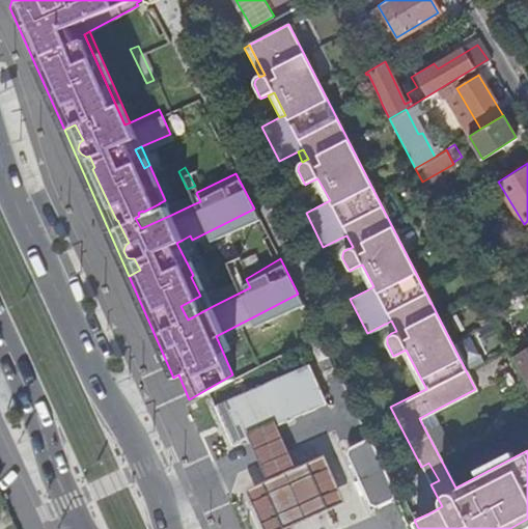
[(317,178),(312,181),(324,203),(330,200),(317,178)]
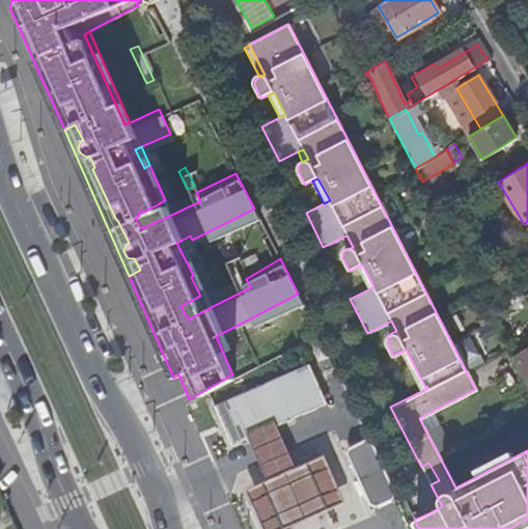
[(196,193),(197,192),(195,186),(187,189),(193,204),(200,201),(196,193)]
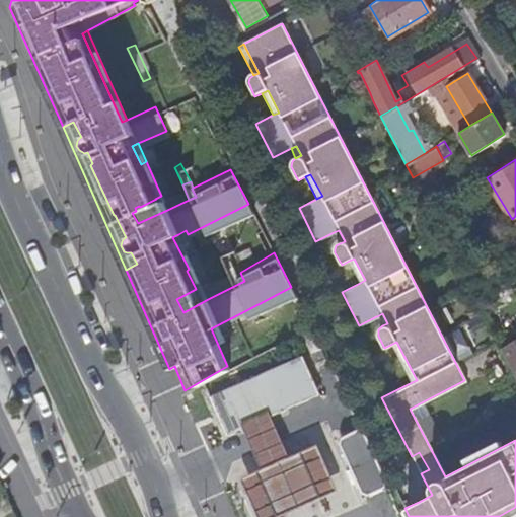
[(167,210),(161,196),(155,199),(156,199),(140,207),(139,206),(135,208),(136,211),(132,213),(138,223),(167,210)]
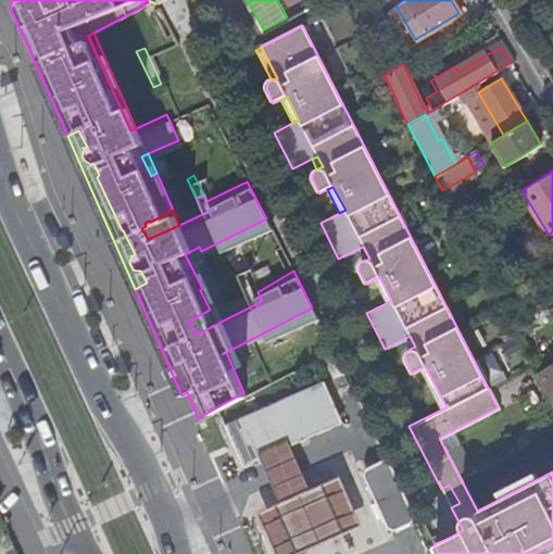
[(268,224),(266,218),(216,243),(220,249),(268,224)]
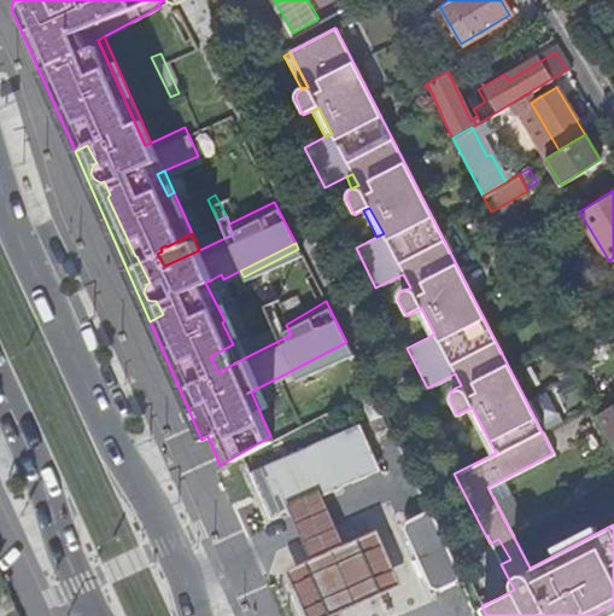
[(403,274),(397,277),(404,290),(410,288),(403,274)]
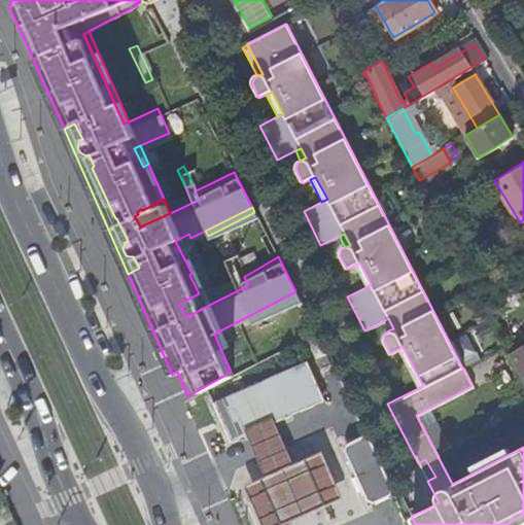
[(211,304),(181,238),(175,241),(191,273),(189,275),(199,293),(179,304),(186,317),(211,304)]
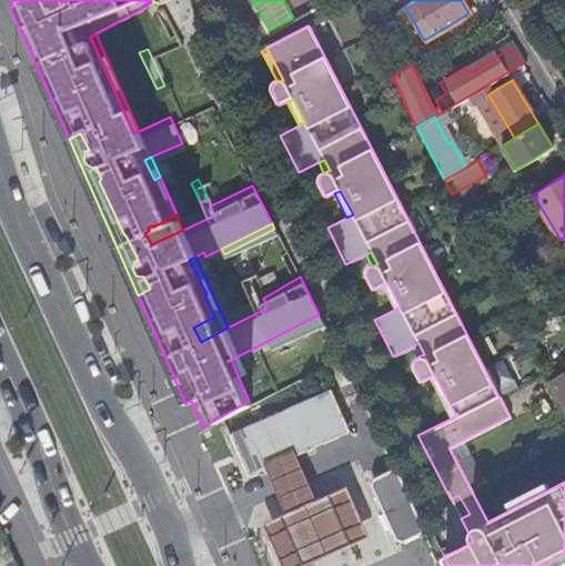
[(253,293),(261,290),(251,270),(244,274),(253,293)]
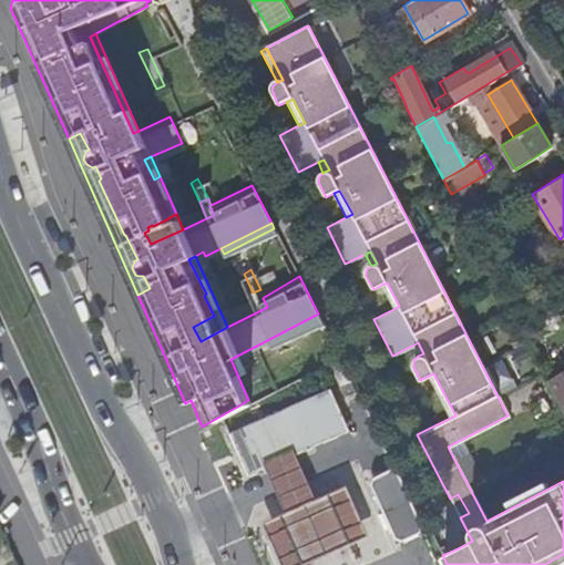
[(381,285),(393,309),(399,306),(387,283),(381,285)]
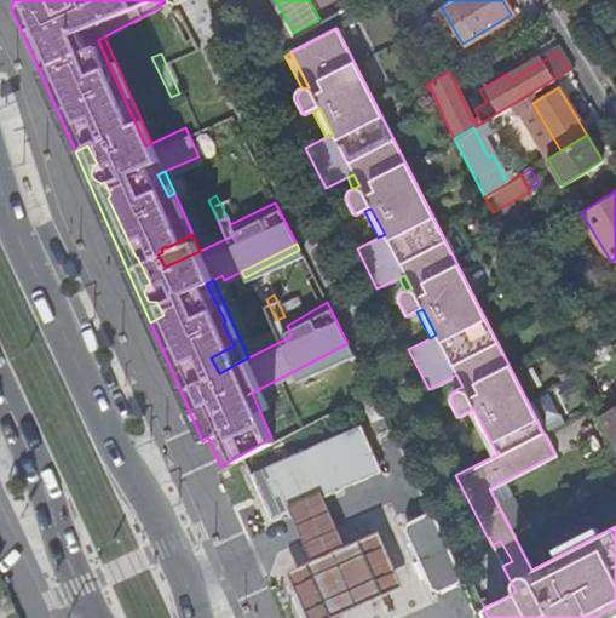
[(287,326),(288,325),(285,316),(276,320),(285,339),(292,336),(287,326)]
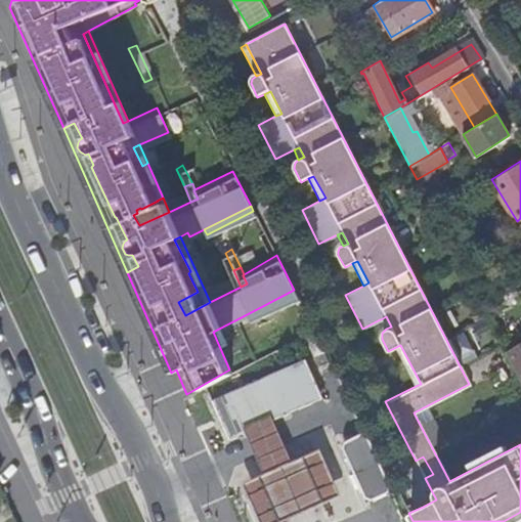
[(294,290),(247,314),(249,319),(297,295),(294,290)]
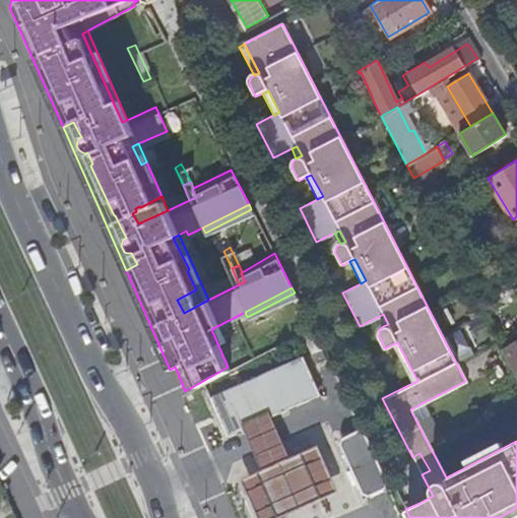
[(377,317),(383,326),(388,324),(383,314),(378,317),(377,317)]
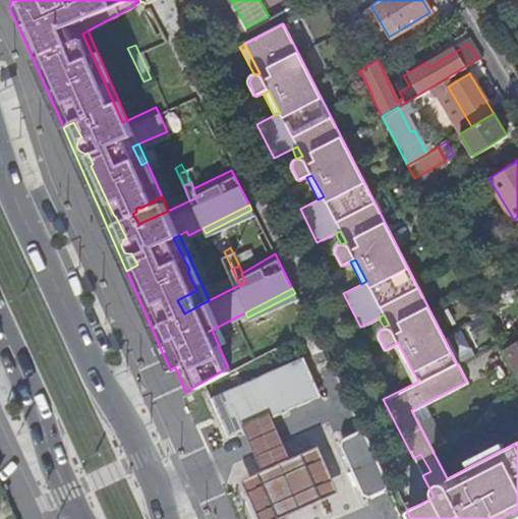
[(517,339),(502,349),(517,380),(517,339)]
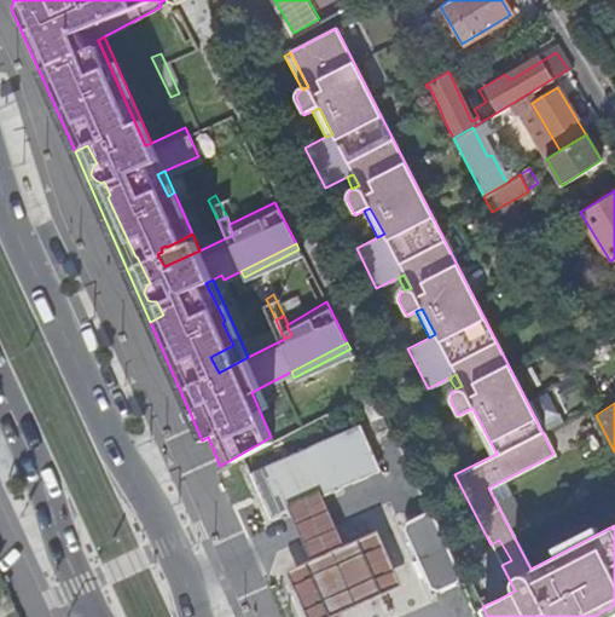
[(468,410),(491,456),(497,454),(473,408),(468,410)]
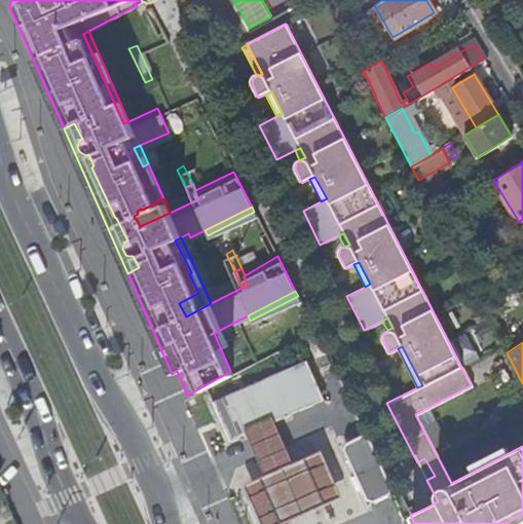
[(315,359),(320,369),(330,364),(325,354),(315,359)]
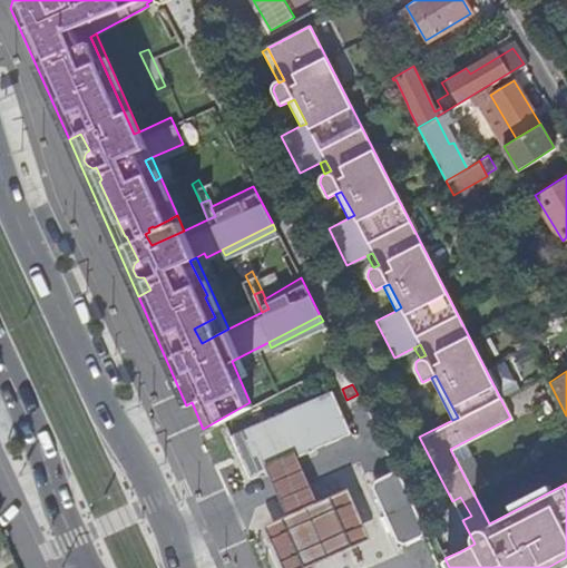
[(248,478),(267,470),(297,457),(351,433),(332,391),(230,437),(248,478)]
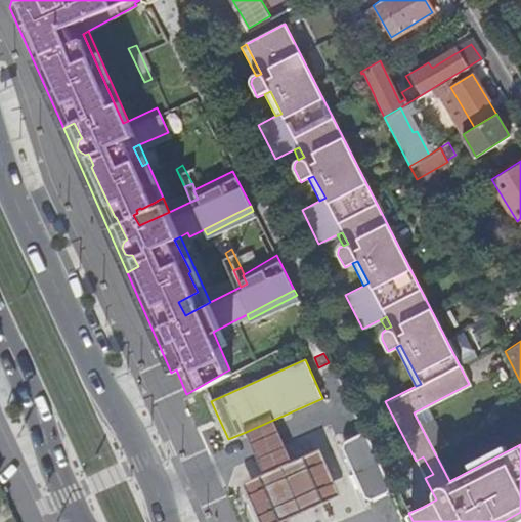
[(273,420),(246,432),(256,457),(263,473),(243,482),(260,521),(277,521),(300,513),(340,495),(318,448),(292,461),(273,420)]
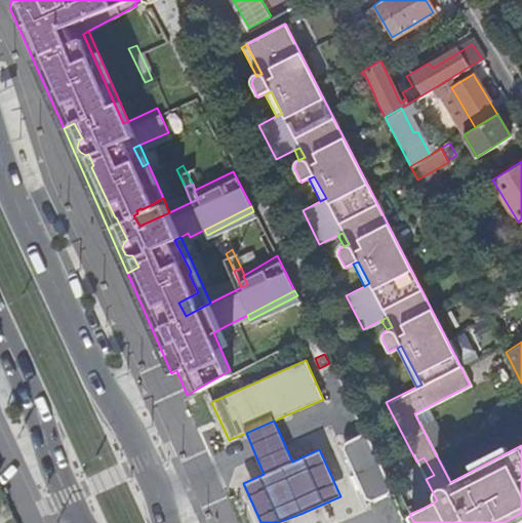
[(364,497),(371,499),(389,491),(391,486),(368,436),(362,434),(346,441),(343,447),(364,497)]
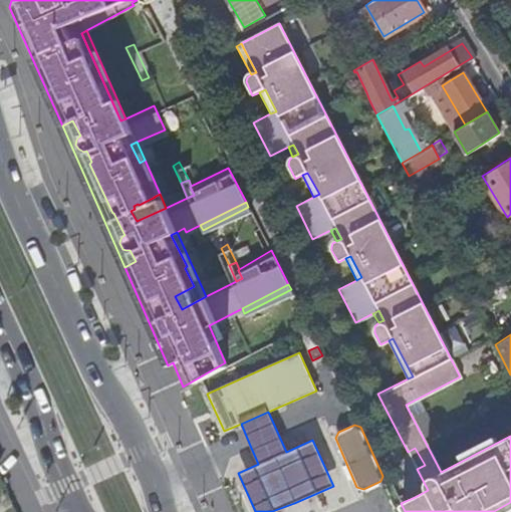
[(408,452),(417,469),(425,465),(415,448),(408,452)]
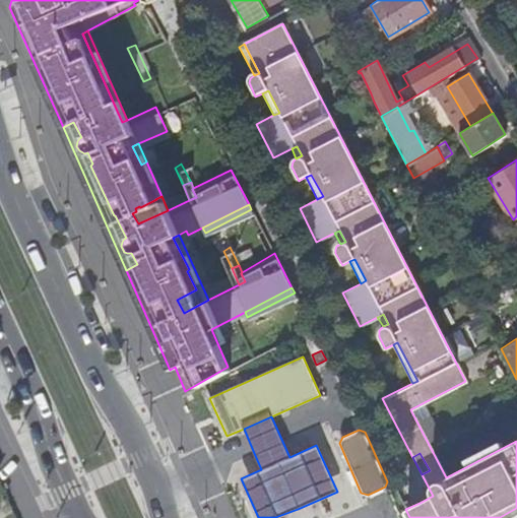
[(516,508),(500,517),(509,517),(516,514),(516,508)]
